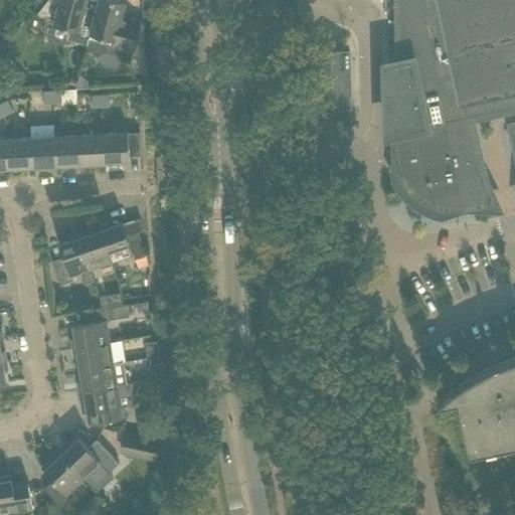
[(95,15),(83,12),(87,0),(58,0),(53,22),(72,27),(69,40),(88,45),(91,34),(90,33),(95,15)]
